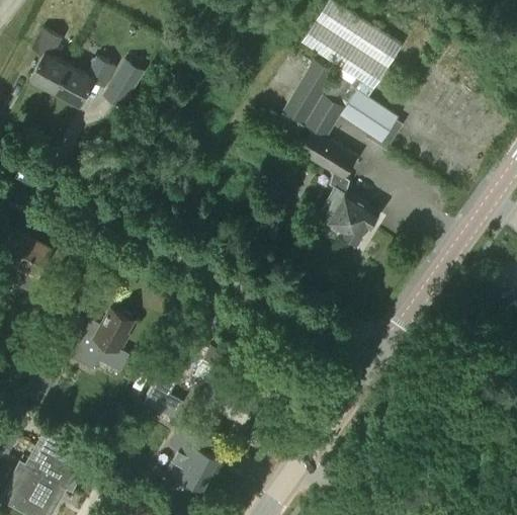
[(350,86),(367,98),(402,46),(332,0),(329,0),(302,43),(341,69),(355,78),(350,86)]
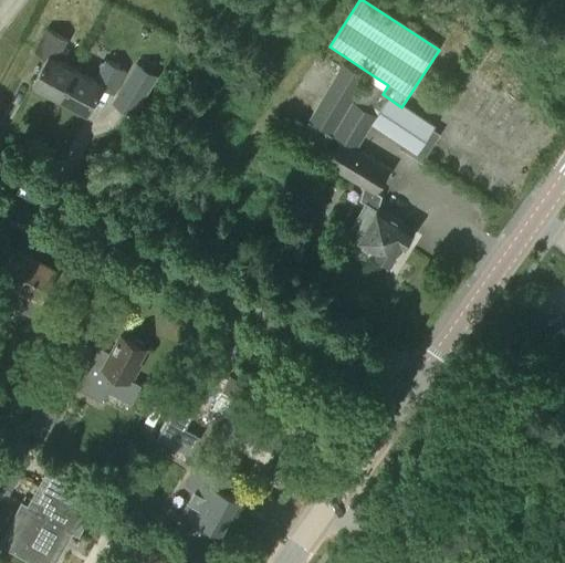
[(32,86),(61,101),(75,72),(56,62),(67,42),(46,31),(35,53),(46,59),(32,86)]
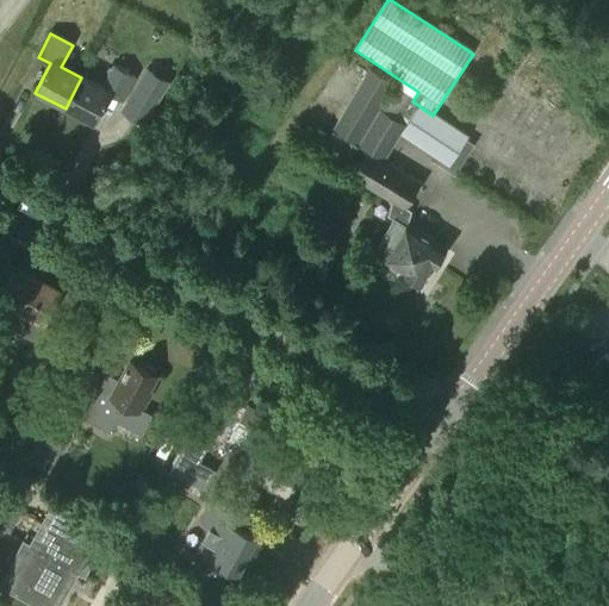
[(101,88),(81,77),(66,108),(95,125),(111,95),(123,102),(136,79),(113,67),(101,88)]
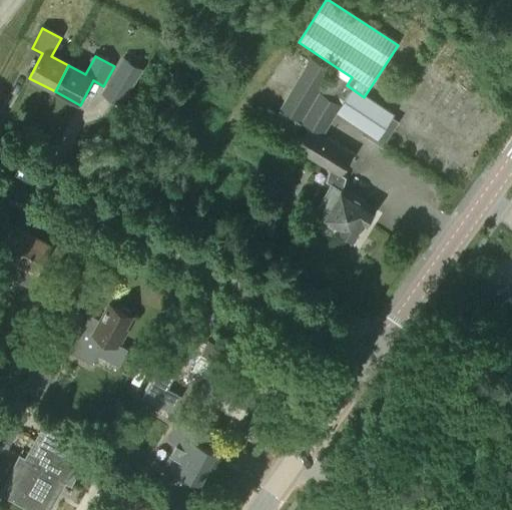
[(364,97),(347,85),(352,77),(338,68),(333,75),(311,59),(280,110),(309,129),(297,149),(334,172),(327,184),(331,187),(331,185),(342,192),(343,191),(349,181),(342,176),(354,155),(326,139),(341,112),(379,137),(392,118),(364,97)]
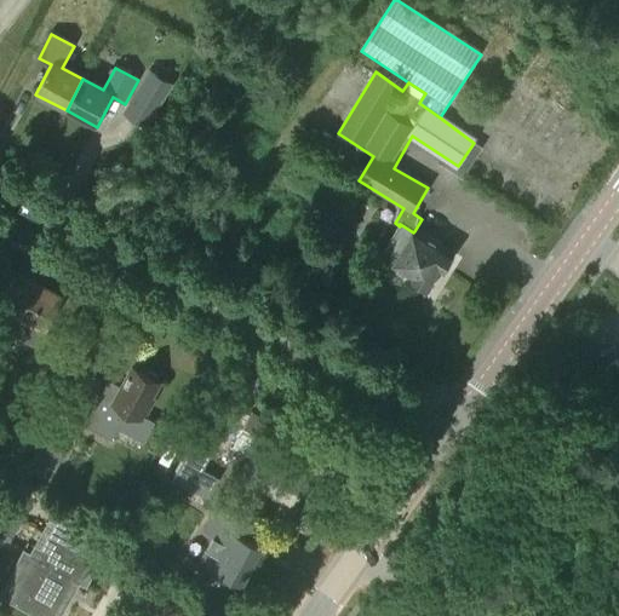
[(147,130),(173,87),(150,74),(125,116),(147,130)]
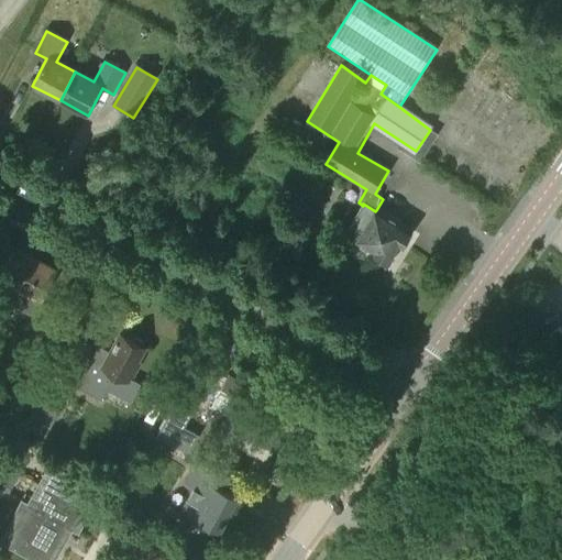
[(410,232),(376,210),(375,211),(363,204),(363,206),(345,233),(357,240),(356,241),(373,251),(372,253),(388,263),(399,246),(401,248),(410,232)]
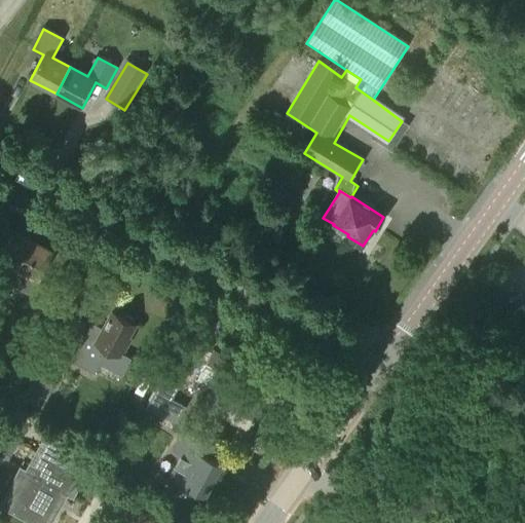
[(0,278),(30,294),(35,284),(36,285),(51,255),(5,230),(0,239),(0,278)]
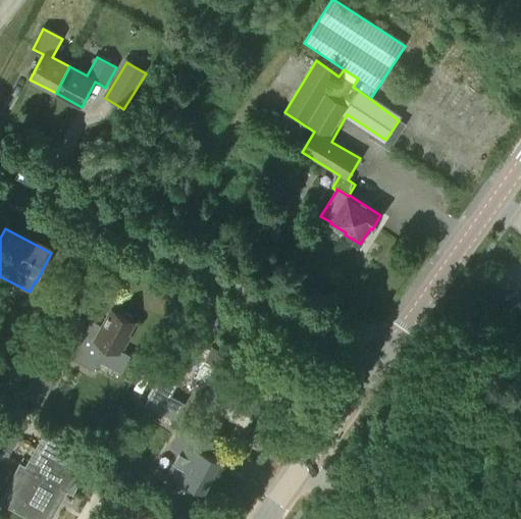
[(71,360),(93,372),(98,363),(119,374),(128,357),(120,353),(128,338),(126,336),(134,323),(132,322),(132,319),(123,315),(120,317),(110,311),(101,328),(91,321),(71,360)]
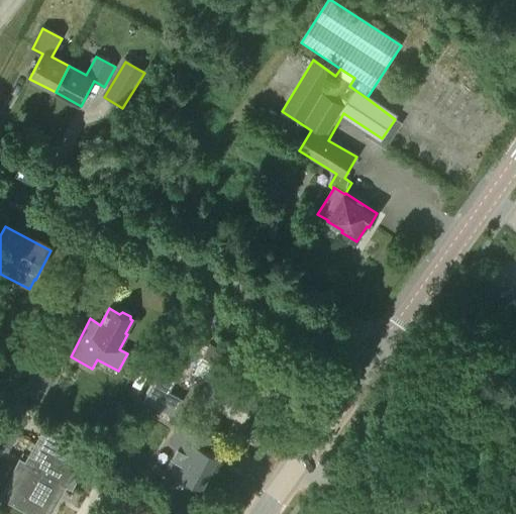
[(62,327),(75,334),(83,317),(70,310),(62,327)]
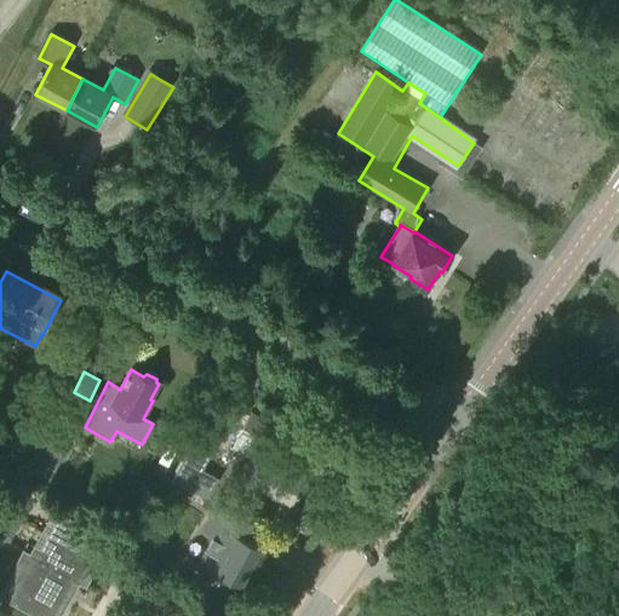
[(250,482),(291,504),(297,494),(298,494),(308,475),(287,464),(298,442),(250,416),(238,439),(256,449),(251,460),(259,465),(250,482)]
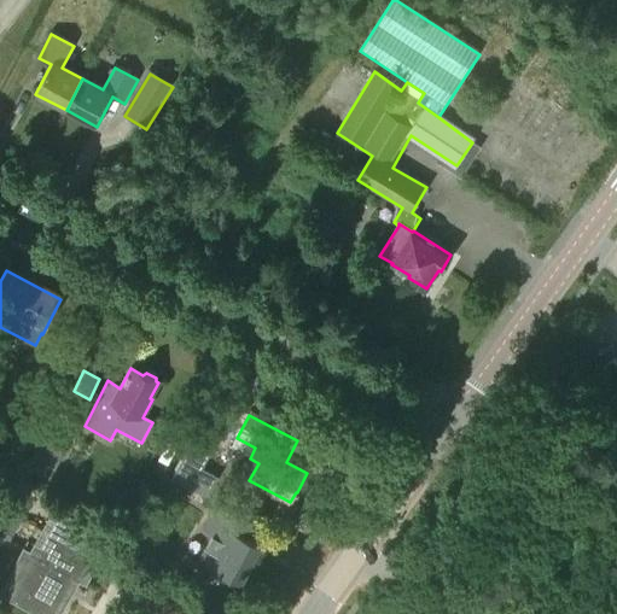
[(192,490),(203,471),(211,454),(192,443),(173,479),(192,490)]
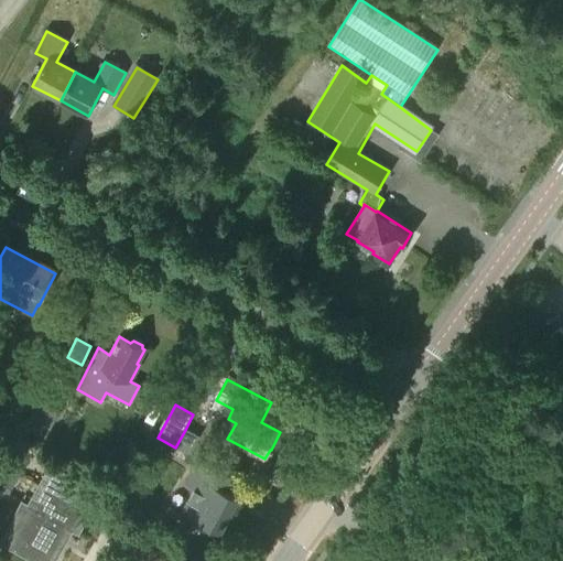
[(123,452),(133,455),(138,443),(128,440),(123,452)]
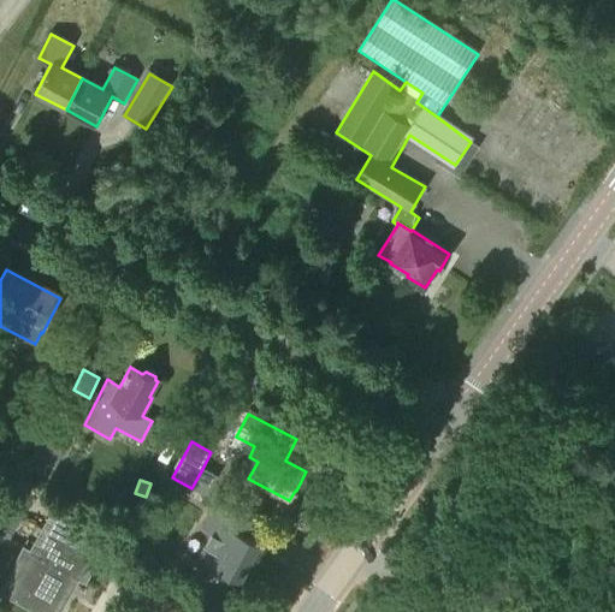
[(206,574),(232,588),(236,581),(240,582),(260,545),(240,534),(247,521),(214,505),(201,530),(211,535),(197,559),(210,566),(206,574)]
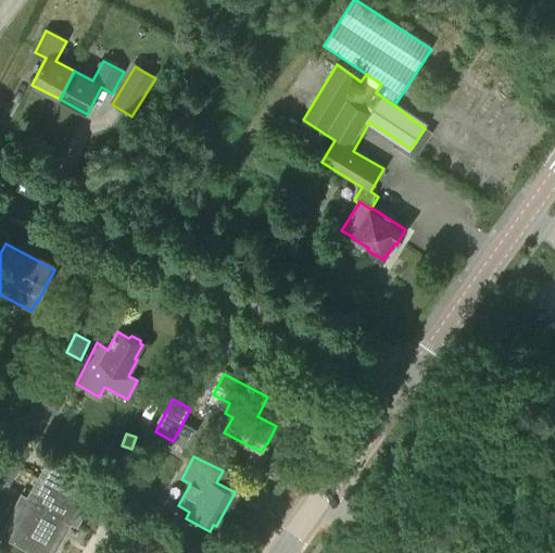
[(99,488),(49,460),(45,467),(51,472),(45,484),(88,507),(99,488)]
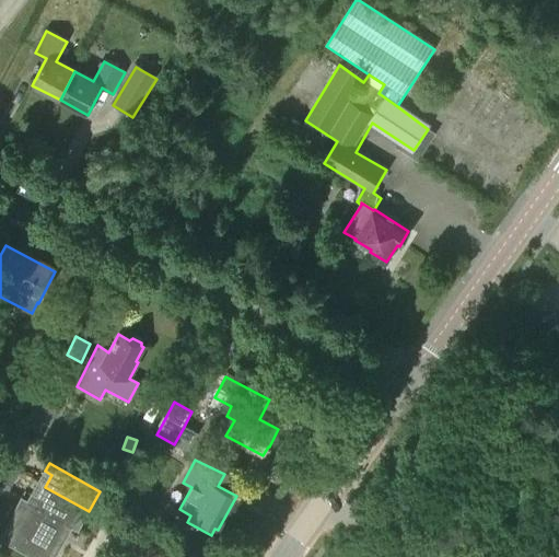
[(14,483),(7,478),(1,487),(10,491),(14,483)]
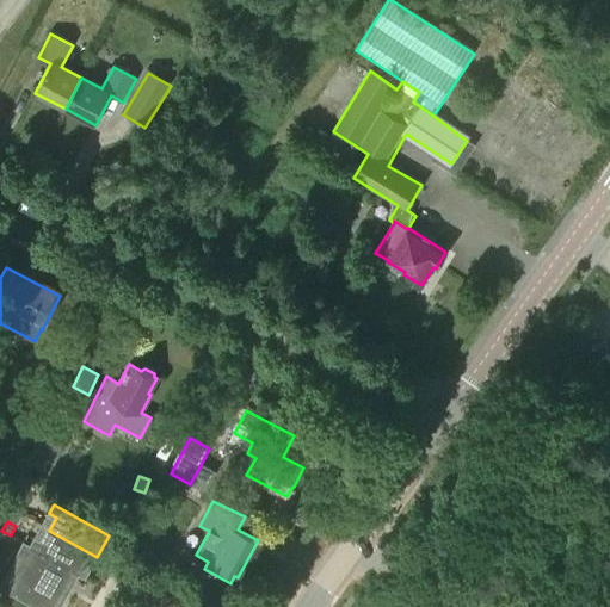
[(116,524),(109,536),(125,544),(131,533),(116,524)]
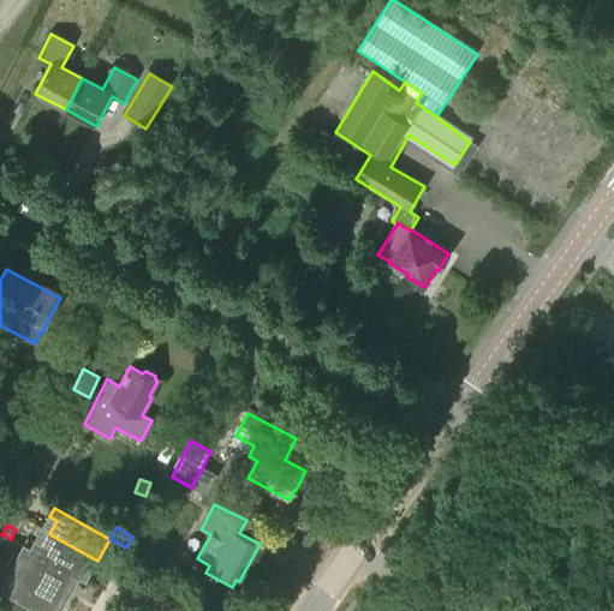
[(97,561),(49,534),(41,549),(34,544),(30,551),(29,551),(79,579),(78,580),(85,583),(97,561)]
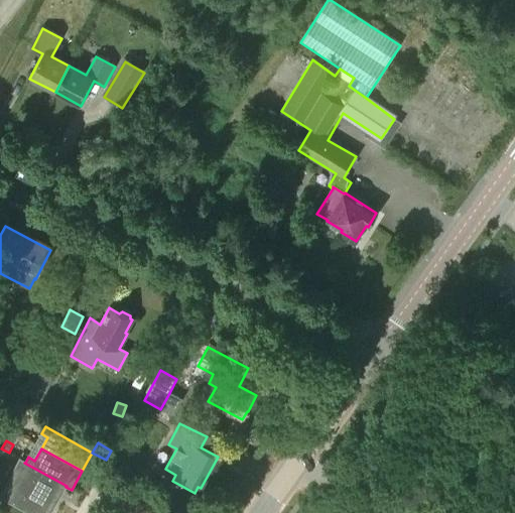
[(67,486),(24,463),(25,463),(19,460),(15,468),(21,471),(15,482),(55,505),(66,487),(67,486)]
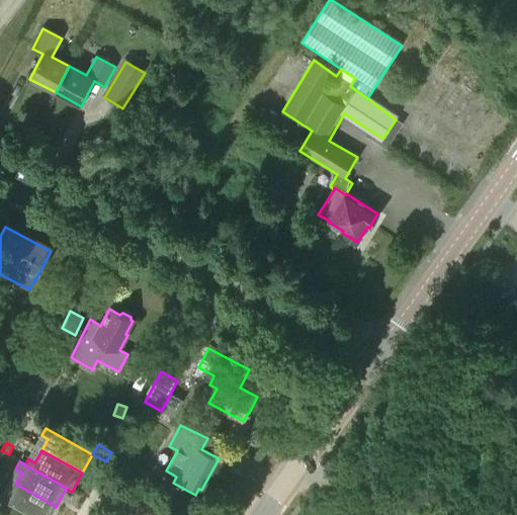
[(51,514),(56,507),(15,484),(8,496),(2,493),(0,496),(0,501),(25,514),(51,514)]
